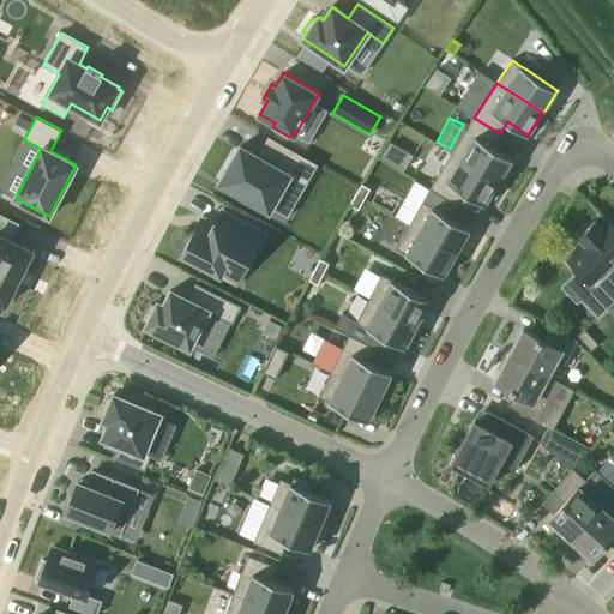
[(474,118),(452,152),(462,158),(498,181),(499,181),(512,160),(512,161),(513,160),(512,158),(492,146),(493,144),(500,133),(474,118)]
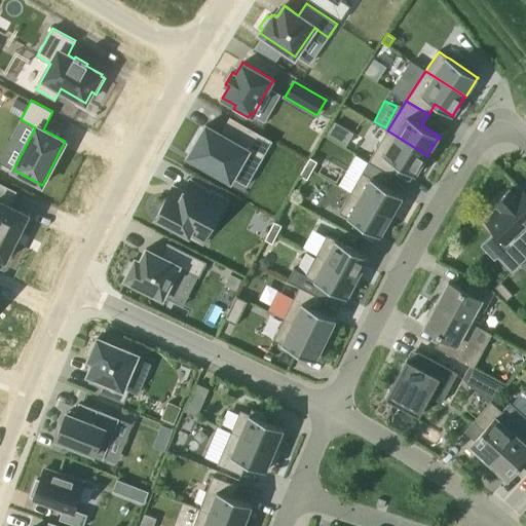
[(207,124),(188,155),(231,180),(232,178),(245,158),(258,165),(272,141),(237,120),(228,137),(221,133),(207,124)]
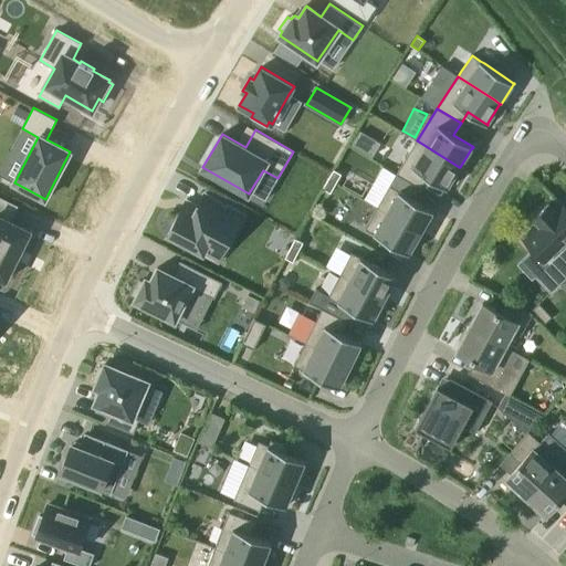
[(417,140),(397,174),(420,188),(428,177),(448,189),(448,188),(448,187),(460,167),(459,167),(426,146),(417,140)]
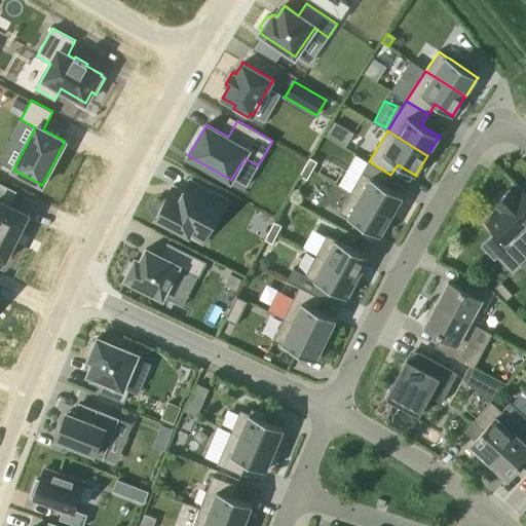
[(305,166),(311,171),(312,171),(317,161),(316,161),(310,157),(305,166)]
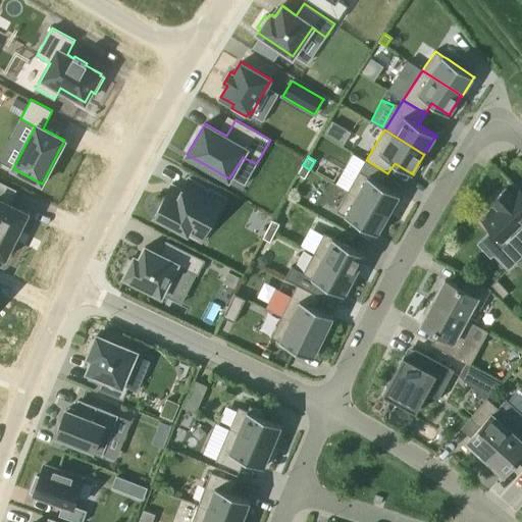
[(298,174),(305,178),(310,169),(309,169),(303,165),(298,174)]
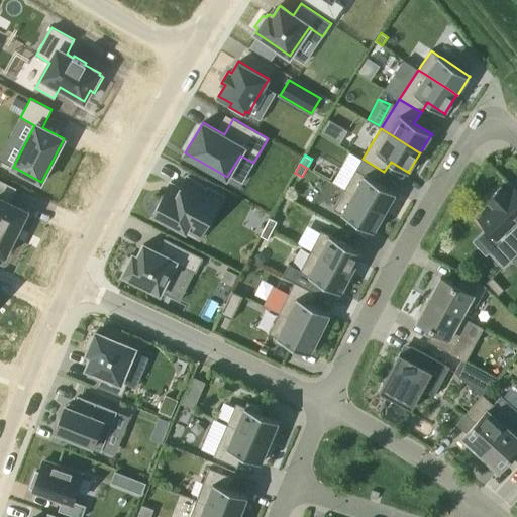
[(356,170),(344,189),(352,194),(384,212),(385,212),(396,194),(397,193),(396,192),(364,174),(356,170)]
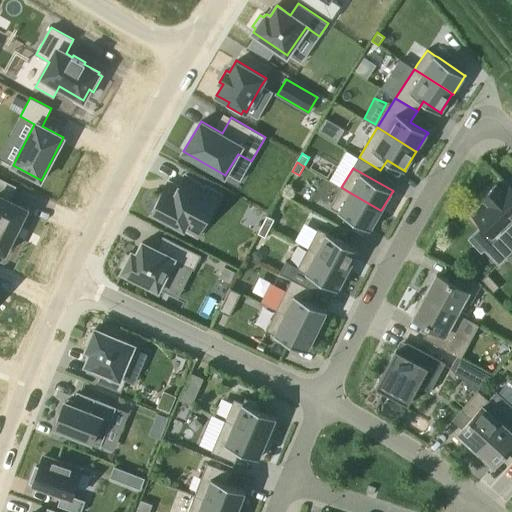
[(169,179),(150,213),(198,238),(222,193),(185,173),(179,184),(169,179)]
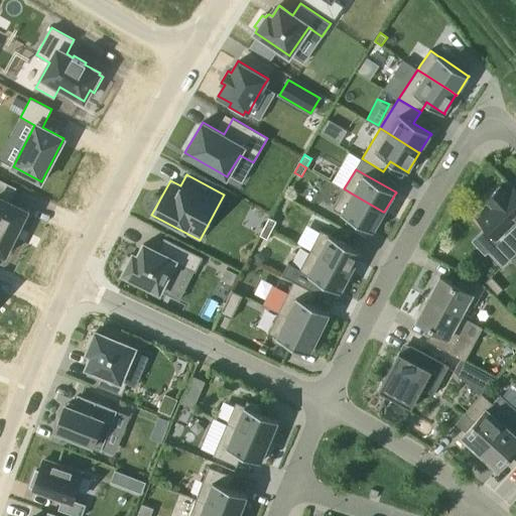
[(0,252),(5,255),(28,211),(9,201),(16,187),(0,179),(0,252)]
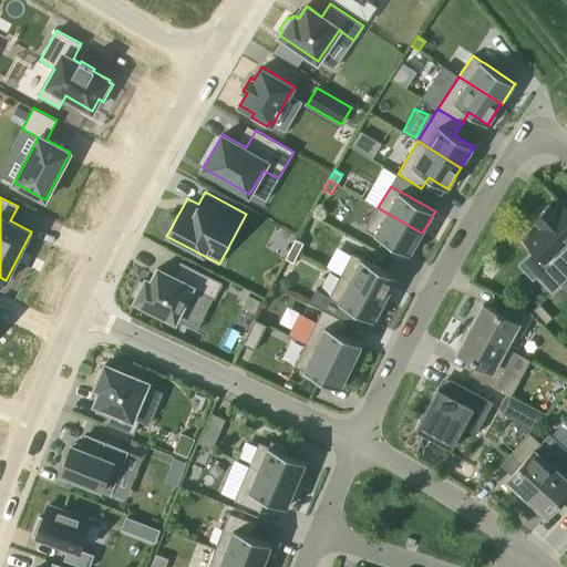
[(552,294),(566,278),(566,199),(564,204),(562,200),(554,208),(549,204),(534,218),(538,223),(523,237),(548,265),(536,277),(552,294)]
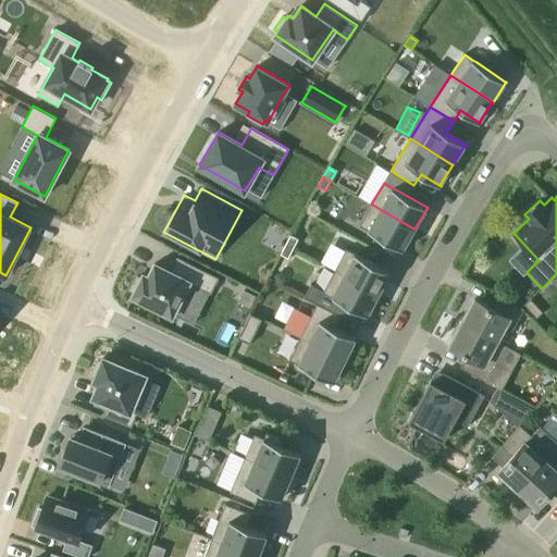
[(371,203),(359,225),(403,250),(404,249),(404,248),(415,229),(413,229),(380,209),(371,203)]
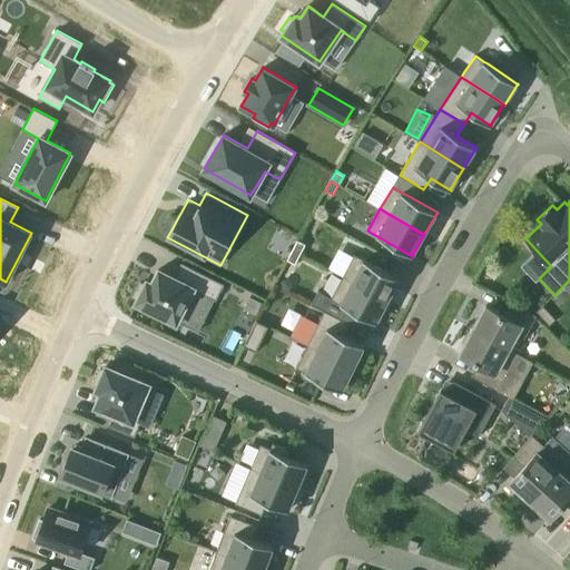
[(293,249),(293,251),(300,254),(301,254),(305,244),(297,241),(293,249)]
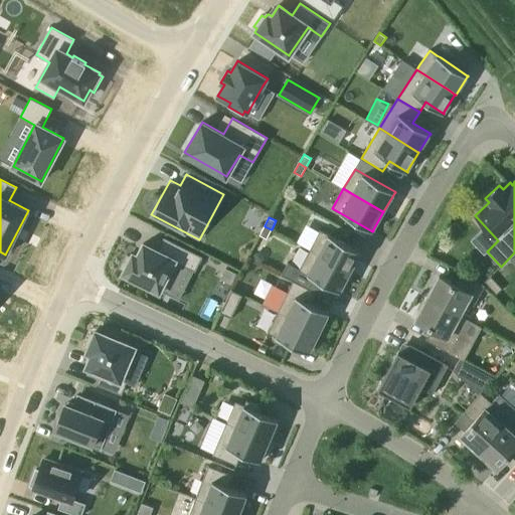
[(261,234),(260,234),(267,238),(272,229),(271,229),(265,226),(261,234)]
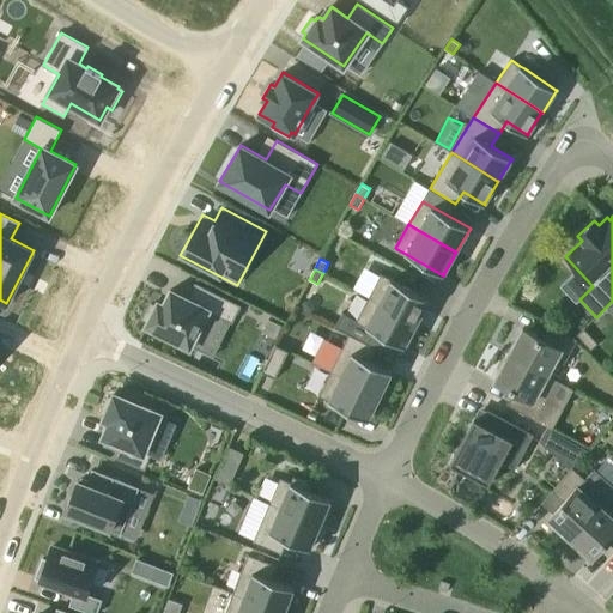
[(381,273),(369,297),(377,302),(416,322),(417,323),(429,301),(430,301),(430,299),(381,273)]
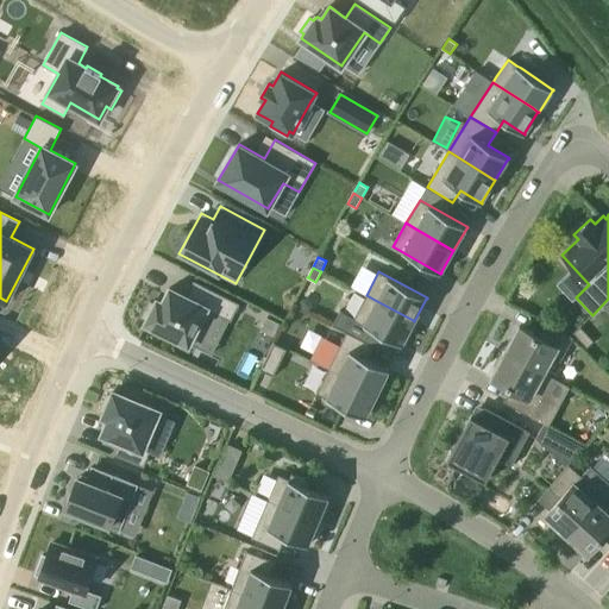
[(150,302),(143,316),(148,318),(145,324),(189,345),(207,308),(231,320),(239,303),(194,281),(187,296),(170,288),(162,302),(157,300),(155,305),(150,302)]
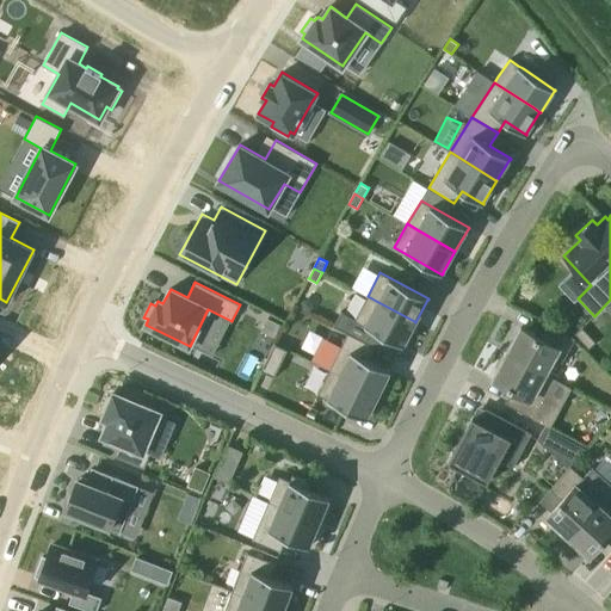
[(341,313),(334,325),(381,350),(388,338),(401,345),(403,346),(405,345),(403,345),(415,322),(414,321),(376,301),(368,296),(355,320),(341,313)]
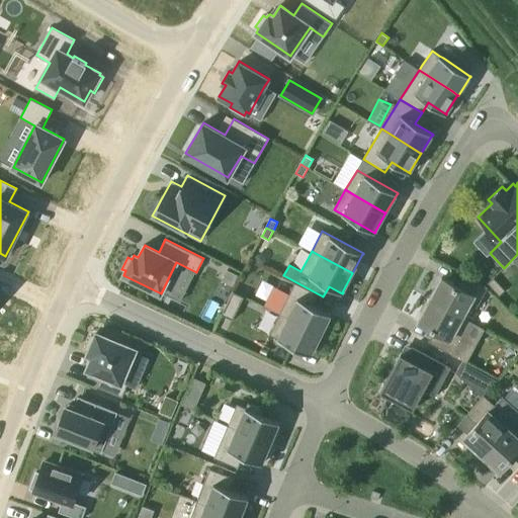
[(442,277),(430,299),(462,317),(469,304),(477,308),(488,287),(464,275),(458,286),(442,277)]
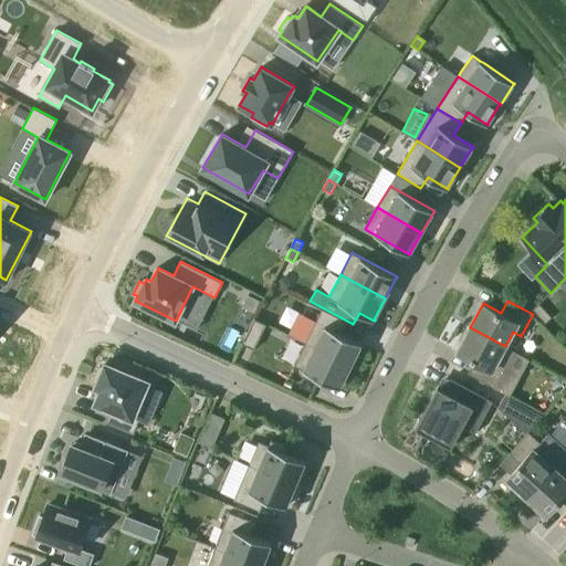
[(545,323),(552,317),(540,304),(533,310),(545,323)]
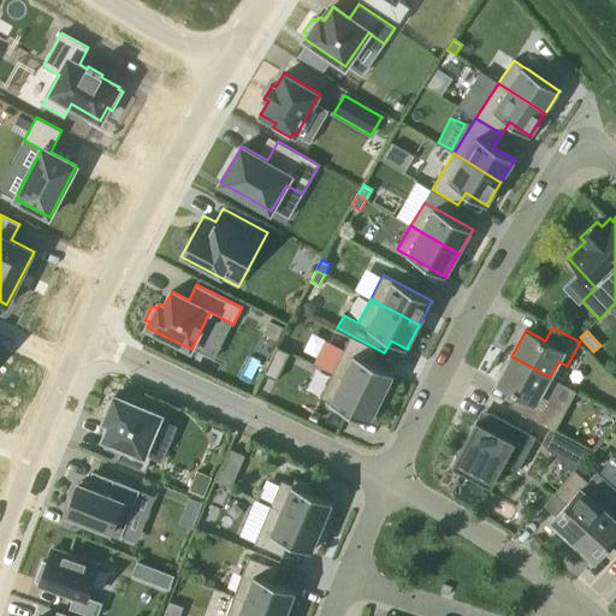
[(351,336),(332,373),(342,378),(380,397),(381,398),(392,374),(394,375),(394,374),(371,362),(378,349),(351,336)]
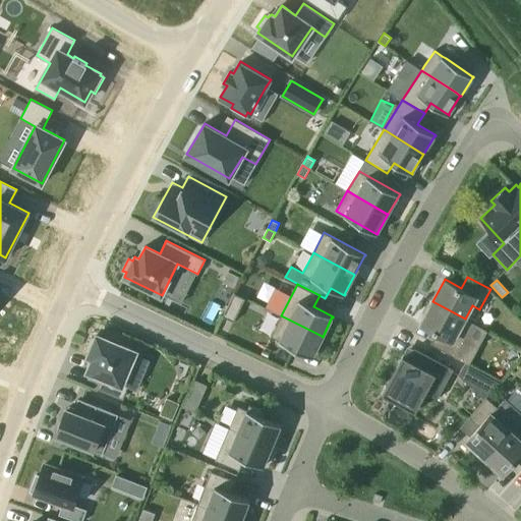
[(230,302),(223,315),(234,322),(244,298),(240,296),(234,293),(230,302)]
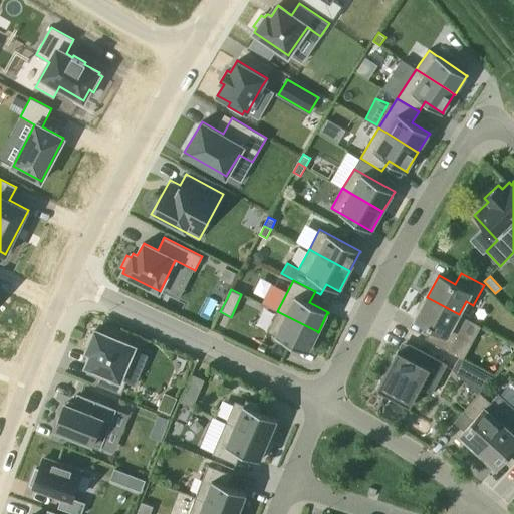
[(459,314),(427,297),(415,318),(432,327),(426,339),(448,351),(466,318),(459,314)]
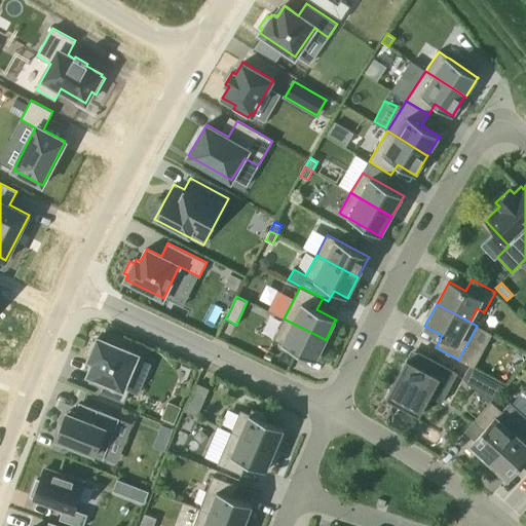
[(284,318),(273,339),(282,343),(283,344),(279,348),(293,355),(295,355),(297,352),(297,351),(314,360),(316,361),(316,360),(326,340),(325,339),(292,323),(284,318)]
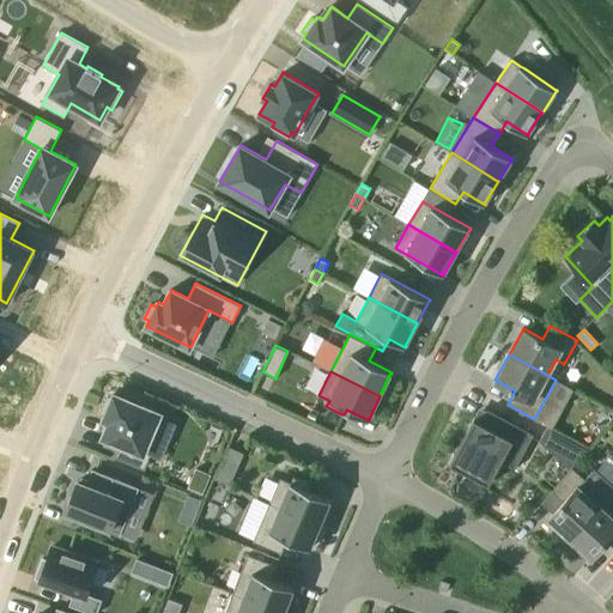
[(108,398),(102,412),(107,414),(104,419),(110,422),(103,436),(121,443),(116,457),(145,469),(151,454),(144,451),(159,413),(115,394),(113,399),(108,398)]
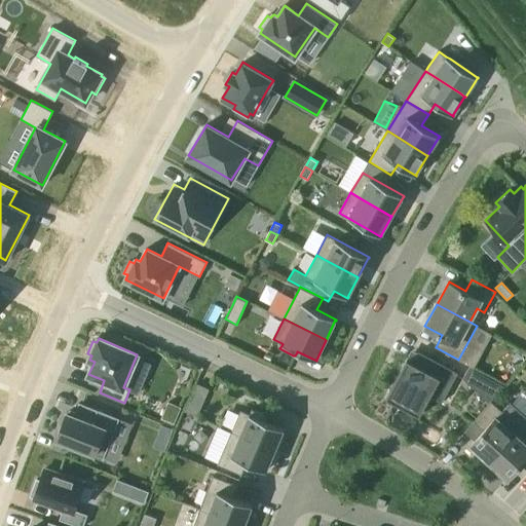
[(412,362),(407,359),(386,398),(419,416),(430,396),(442,403),(458,372),(418,350),(417,352),(412,362)]
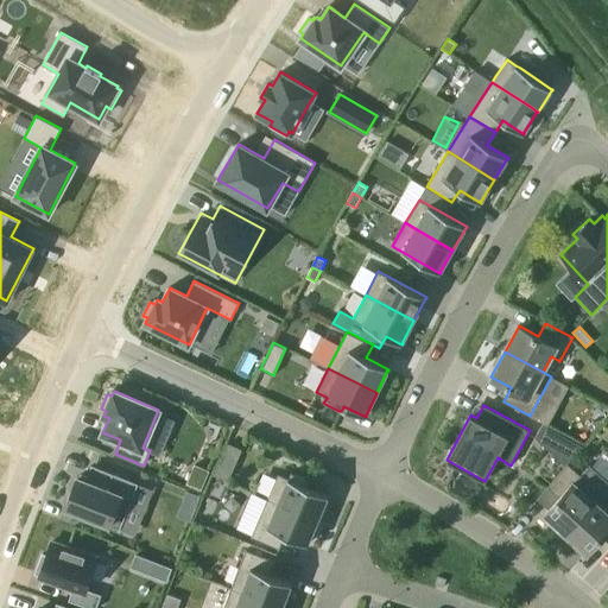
[(220,461),(214,474),(227,480),(233,467),(220,461)]
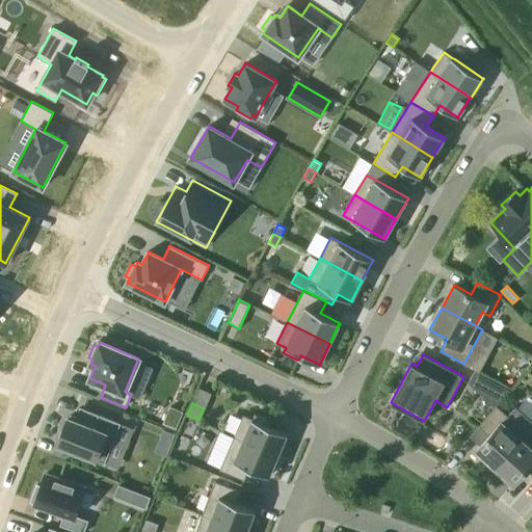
[(476,449),(495,467),(520,439),(502,423),(508,416),(497,406),(479,426),(489,434),(476,449)]
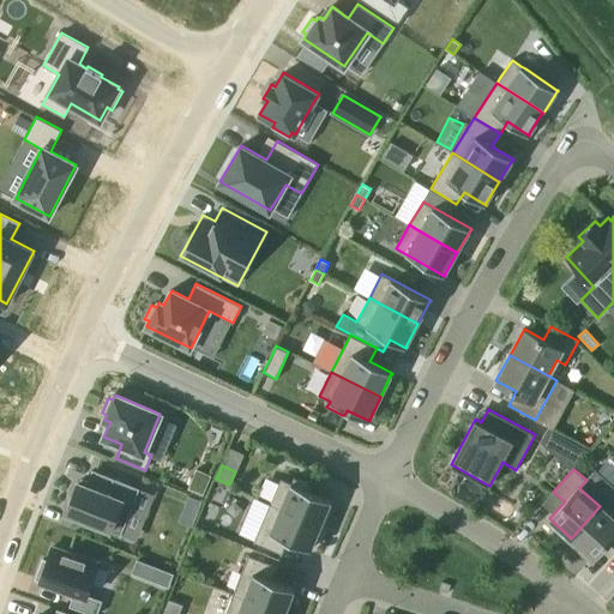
[(78,481),(66,512),(121,534),(139,488),(97,471),(91,486),(78,481)]
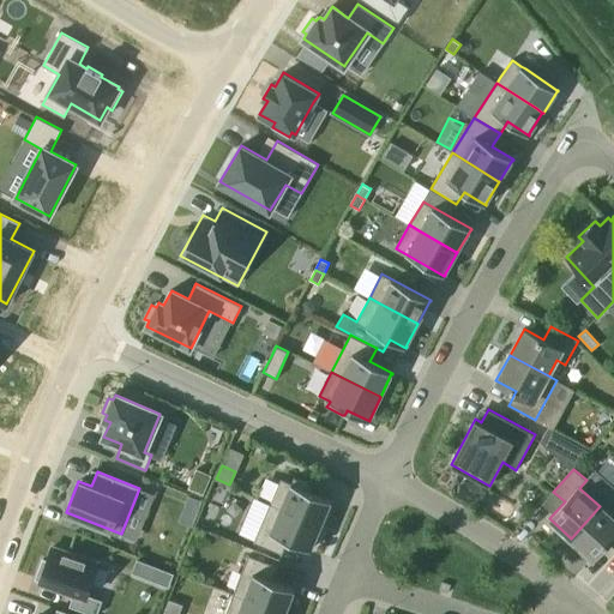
[(281,479),(270,504),(320,525),(331,501),(332,500),(309,491),(312,485),(294,477),(292,483),(281,479)]
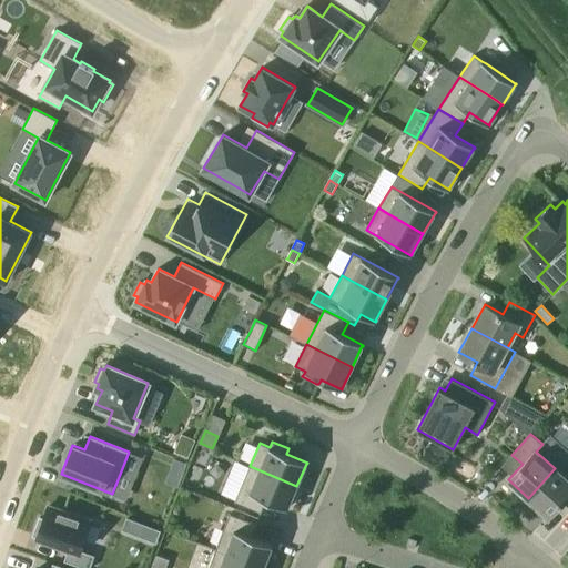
[(250,466),(235,501),(262,513),(266,499),(287,508),(288,507),(287,507),(296,486),(250,466)]
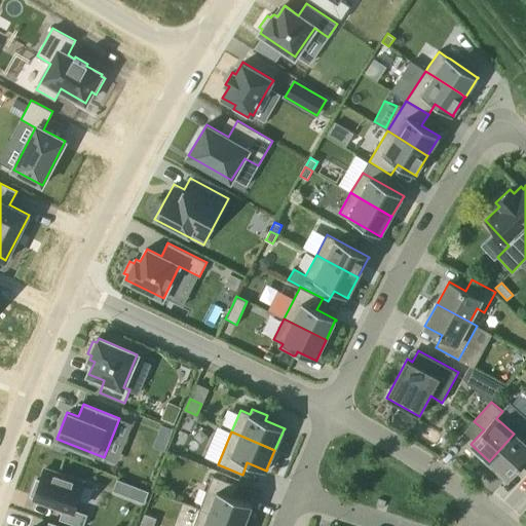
[(525,443),(525,444),(514,434),(489,461),(509,478),(521,463),(525,467),(525,443)]
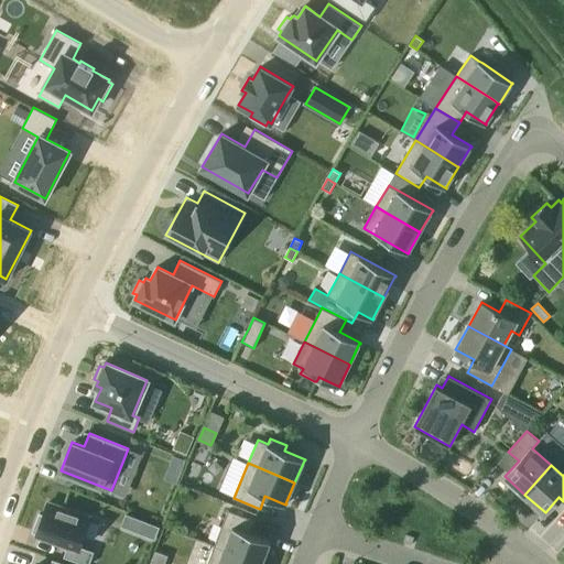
[(40,513),(33,532),(68,544),(64,556),(85,563),(89,563),(94,552),(79,546),(89,517),(49,502),(44,514),(40,513)]
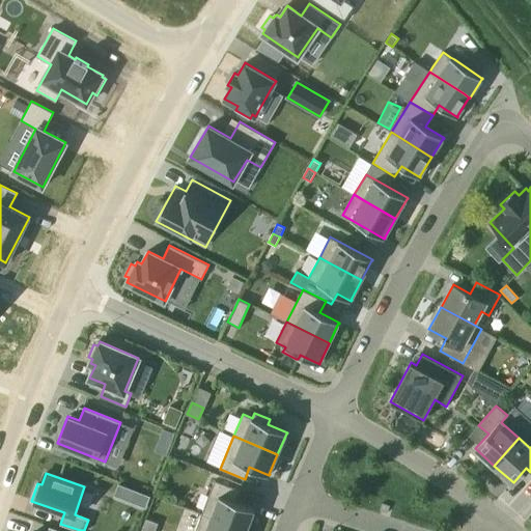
[(215,480),(202,513),(246,530),(254,510),(255,509),(235,502),(240,490),(215,480)]
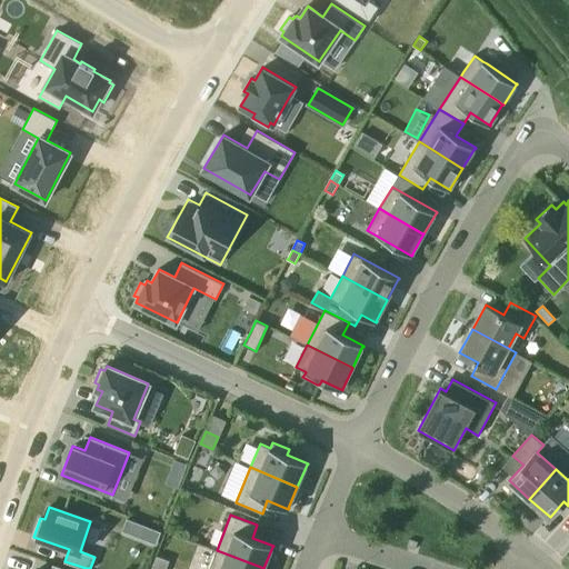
[(217,550),(209,568),(263,568),(217,550)]
